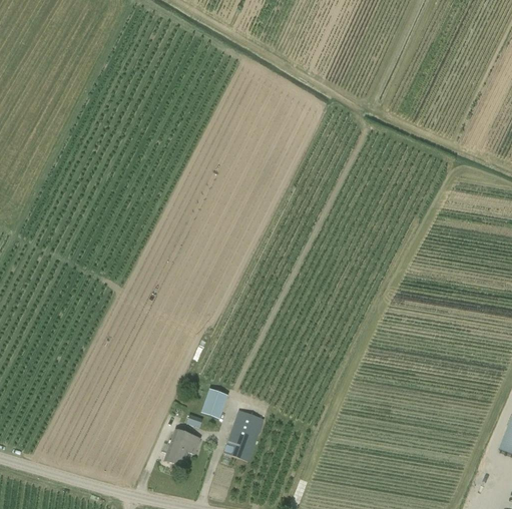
[(219,417),(227,394),(209,387),(201,410),(219,417)]
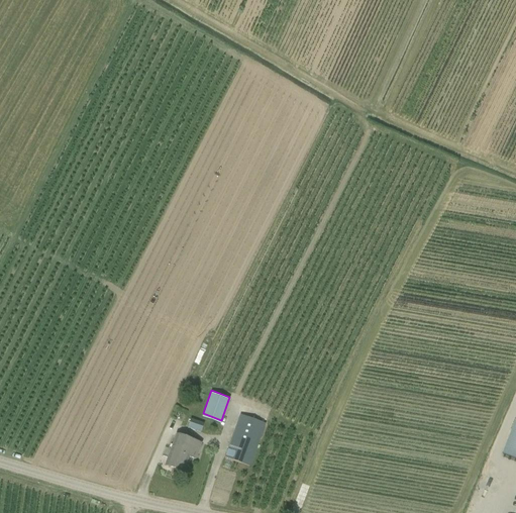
[(266,420),(240,411),(225,453),(250,464),(266,420)]
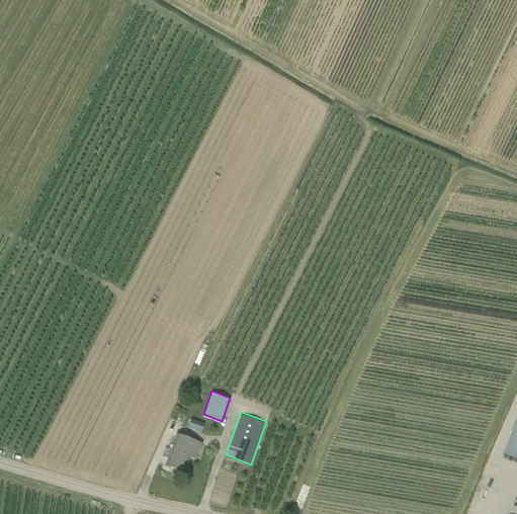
[(200,430),(204,420),(191,416),(188,425),(200,430)]
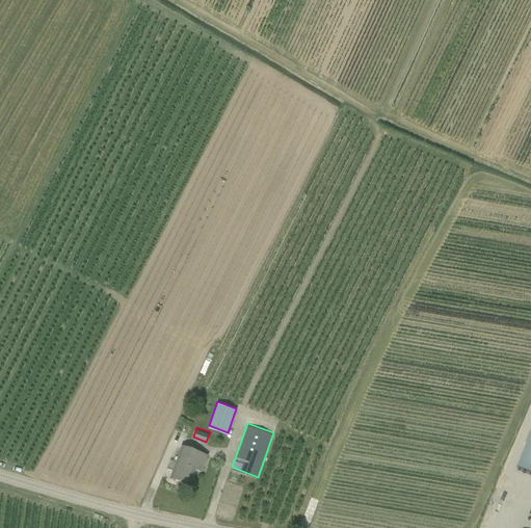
[(530,433),(519,465),(530,470),(530,433)]
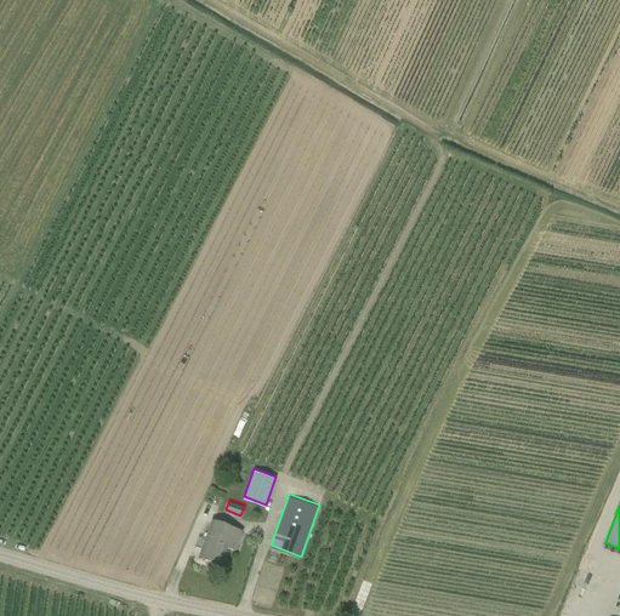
[(235,548),(243,528),(212,517),(198,555),(221,563),(227,546),(235,548)]
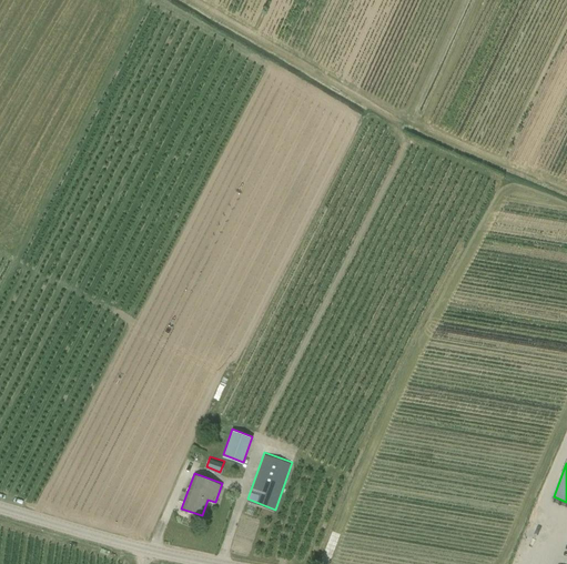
All buildings are outlined.
